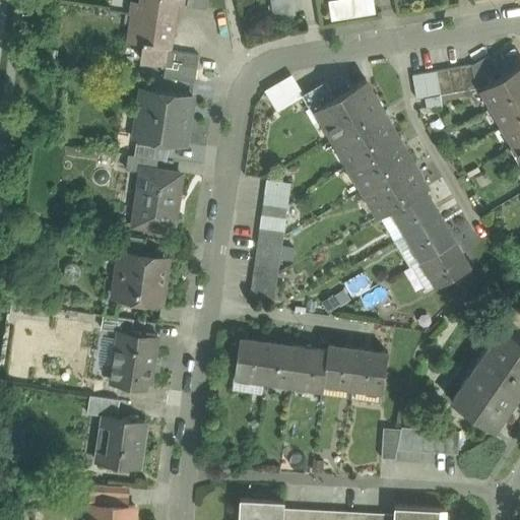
[(142,0),(142,4),(133,2),(131,14),(132,14),(173,20),(176,1),(183,3),(183,0),(142,0)]
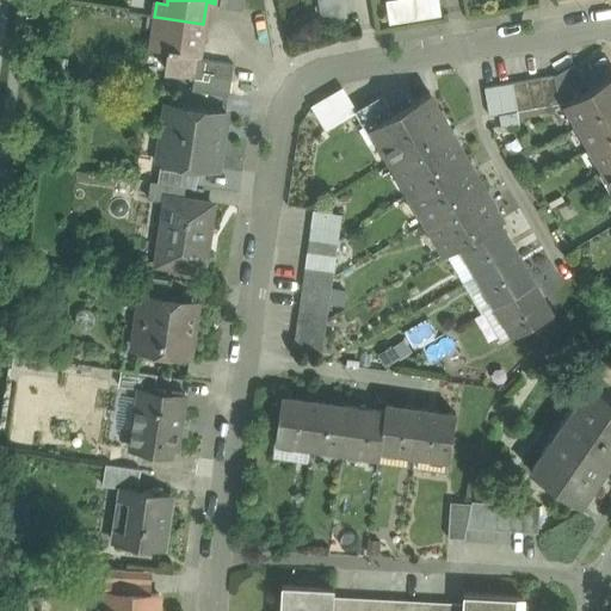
[(319,0),(323,18),(346,14),(344,0),(319,0)]
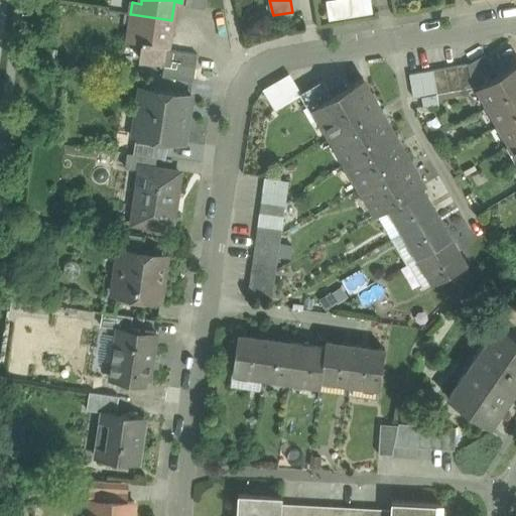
[(325,0),(329,18),(375,10),(372,0),(325,0)]
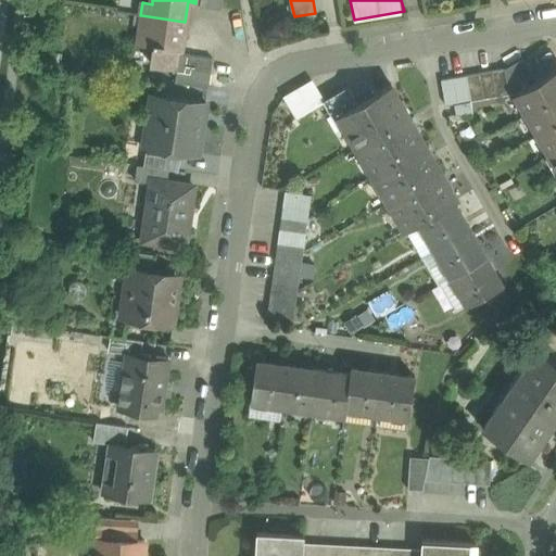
[(185,22),(141,15),(137,45),(153,48),(151,65),(177,68),(177,66),(182,66),(185,53),(180,52),(185,22)]
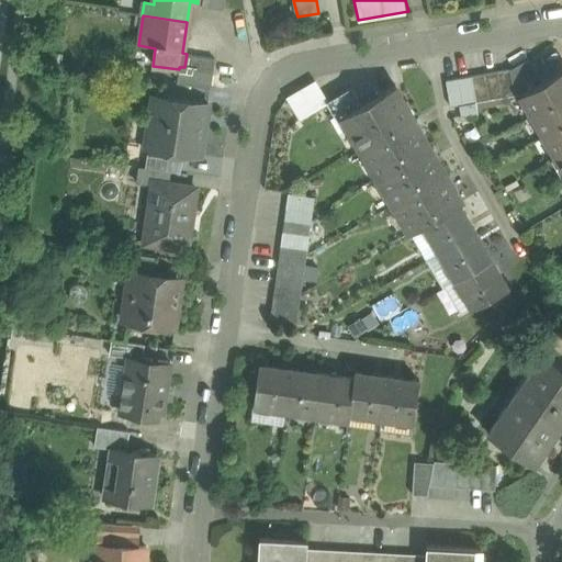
[(214,58),(187,54),(184,67),(179,67),(179,69),(177,82),(210,88),(214,58)]
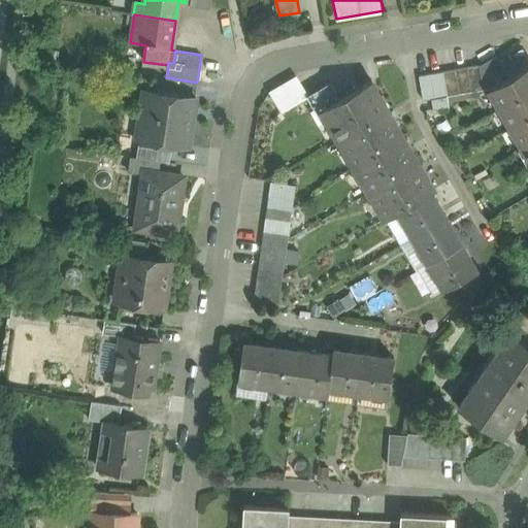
[(496,55),(479,65),(483,89),(489,89),(509,77),(508,77),(496,55)]
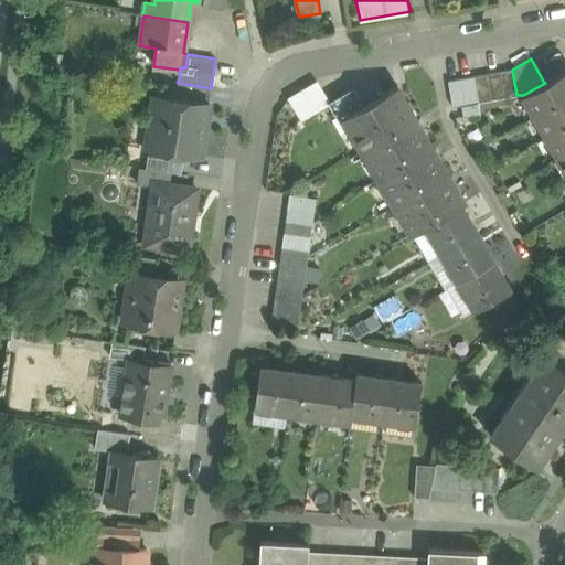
[(512,70),(499,72),(503,97),(516,95),(512,70)]
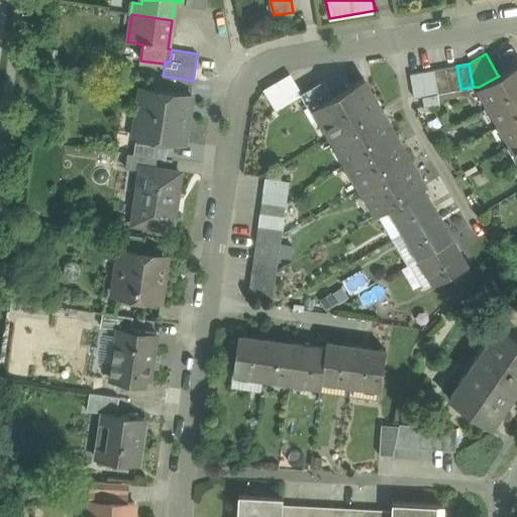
[(516,64),(498,76),(499,76),(479,87),(490,105),(516,89),(516,64)]
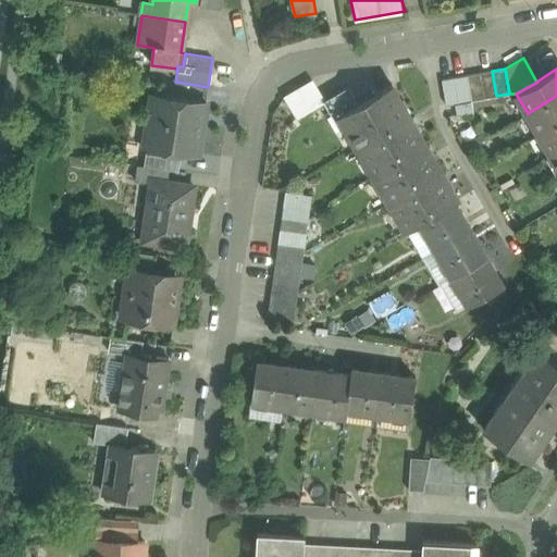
[(492,71),(481,73),(480,71),(480,73),(484,99),(496,96),(492,71)]
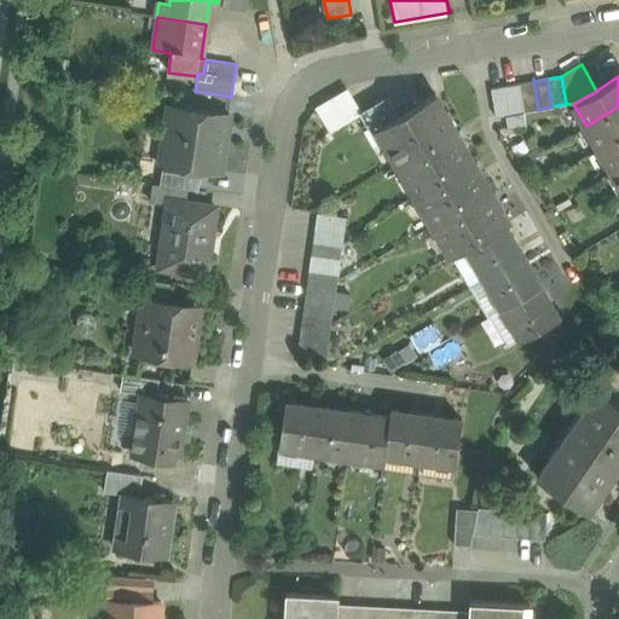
[(533,81),(519,84),(524,113),(538,110),(533,81)]
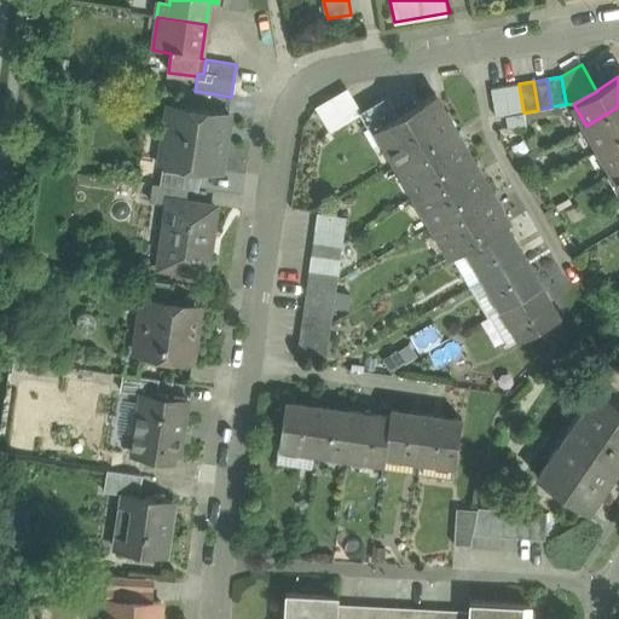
[(519,84),(504,86),(509,115),(524,113),(519,84)]
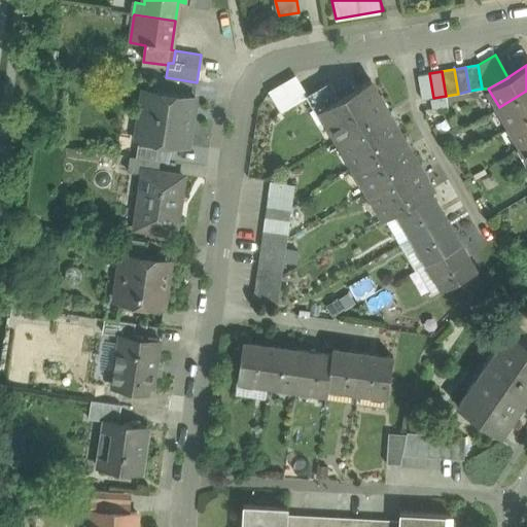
[(429,73),(417,75),(421,100),(430,98),(433,98),(429,73)]
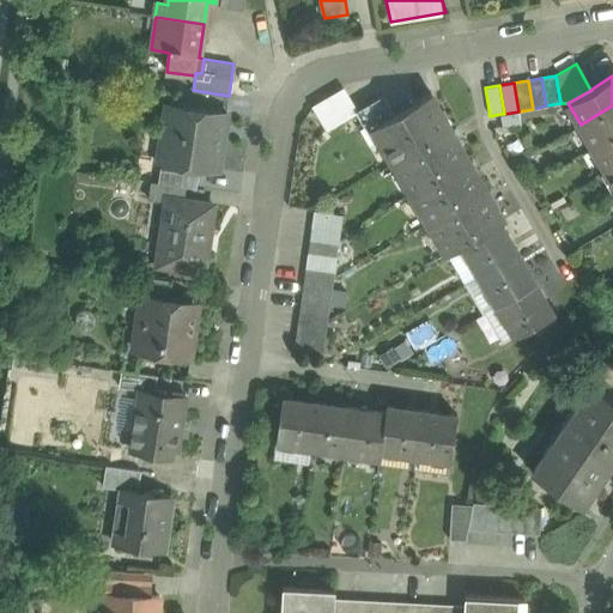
[(344,87),(311,107),(326,129),(357,111),(356,110),(357,109),(344,87)]
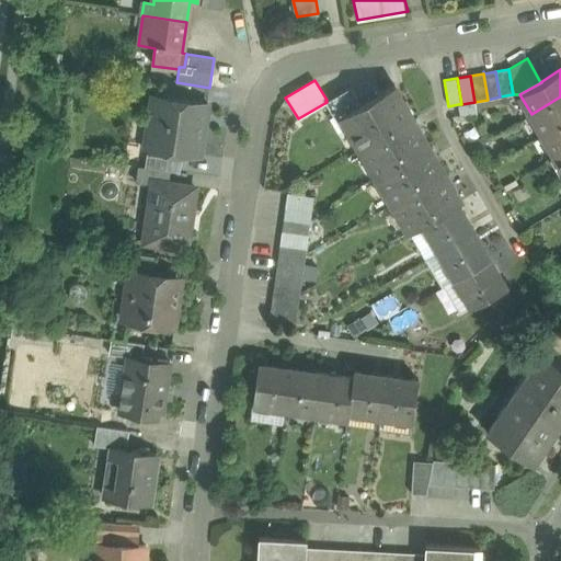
[(359,104),(341,115),(361,149),(413,118),(395,86),(393,84),(359,104)]
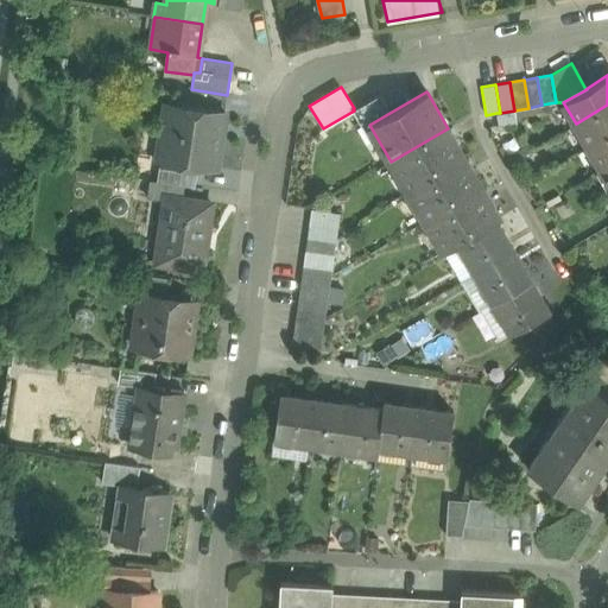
[(354,108),(353,109),(354,111),(361,125),(367,121),(369,125),(390,113),(379,94),(354,108)]
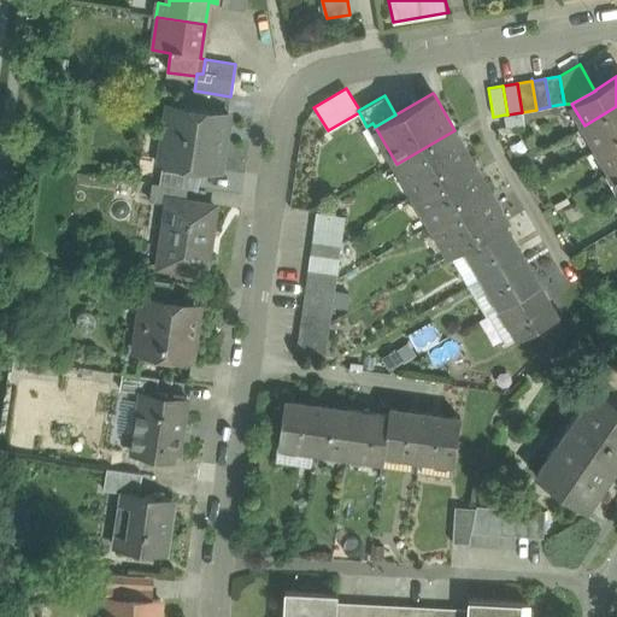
[(228,113),(168,105),(159,162),(163,162),(201,168),(221,170),(228,113)]
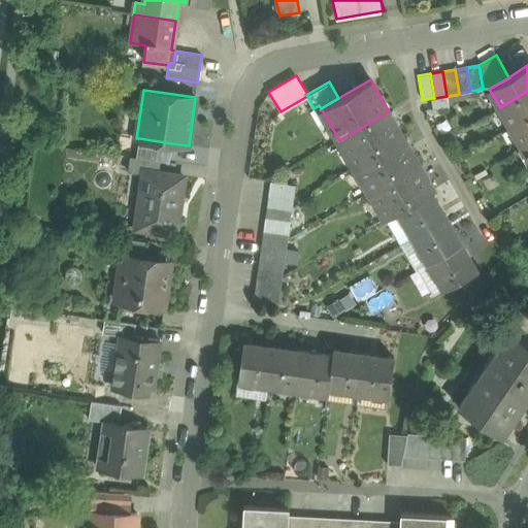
[(527,91),(500,107),(512,127),(527,117),(527,91)]
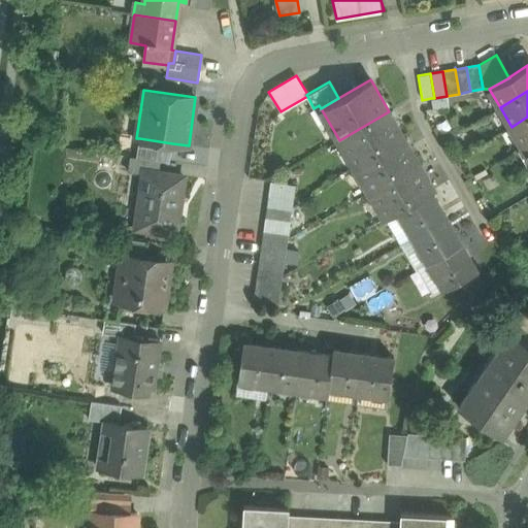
[(434,98),(431,98),(432,109),(449,106),(447,96),(434,98)]
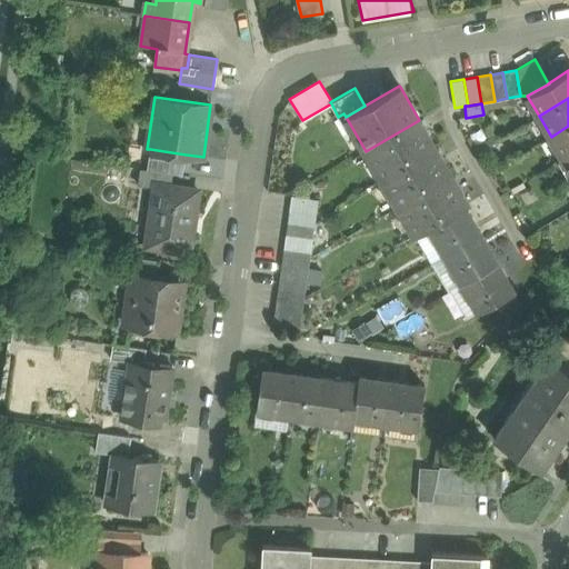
[(419,120),(366,151),(382,180),(436,148),(435,148),(425,130),(423,131),(418,122),(420,121),(419,120)]
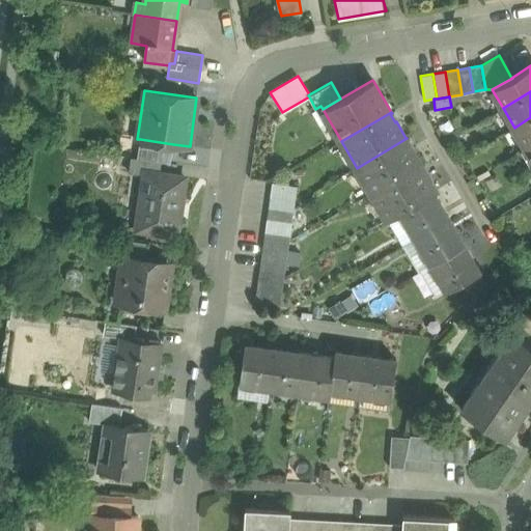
[(530,117),(514,128),(526,147),(530,143),(530,117)]
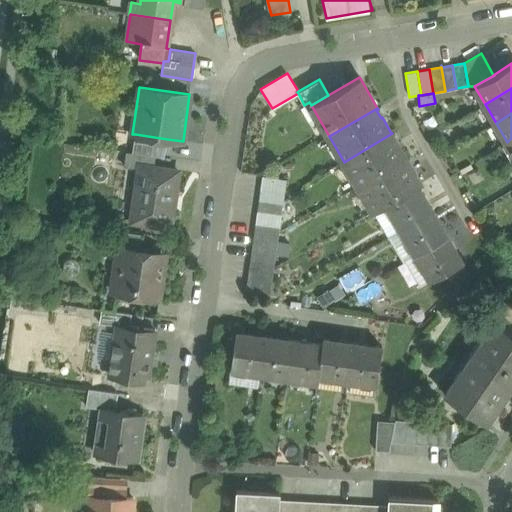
[(392,133),(344,162),(358,187),(406,159),(407,158),(406,158),(397,142),(396,143),(391,135),(393,134),(392,134),(392,133)]
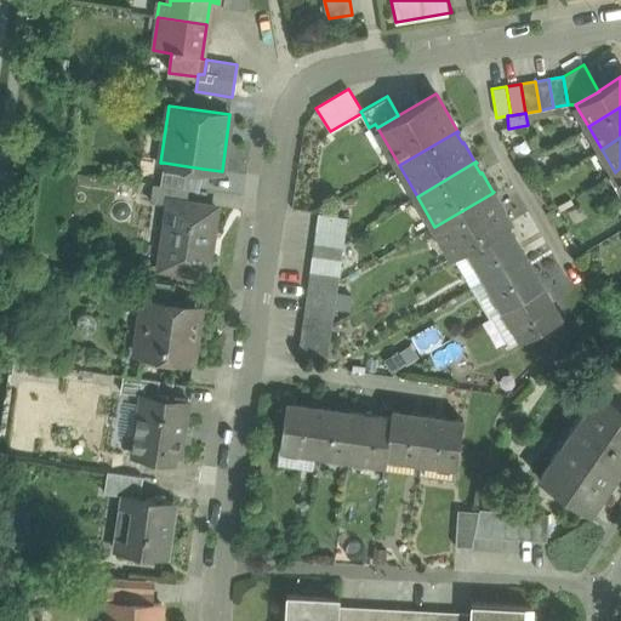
[(203,169),(164,163),(160,184),(189,188),(199,191),(203,169)]
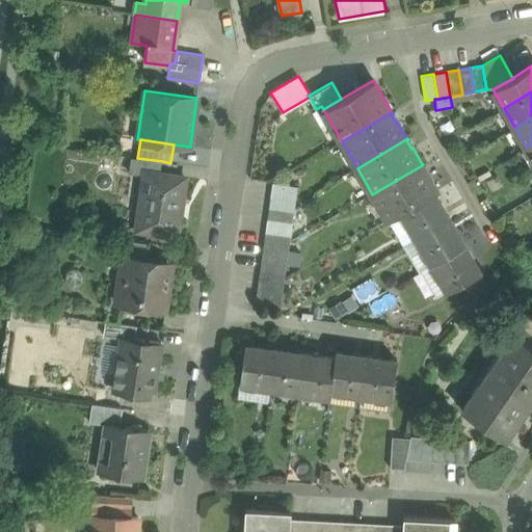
[(137,158),(131,157),(129,173),(144,175),(145,171),(160,174),(162,161),(137,158)]
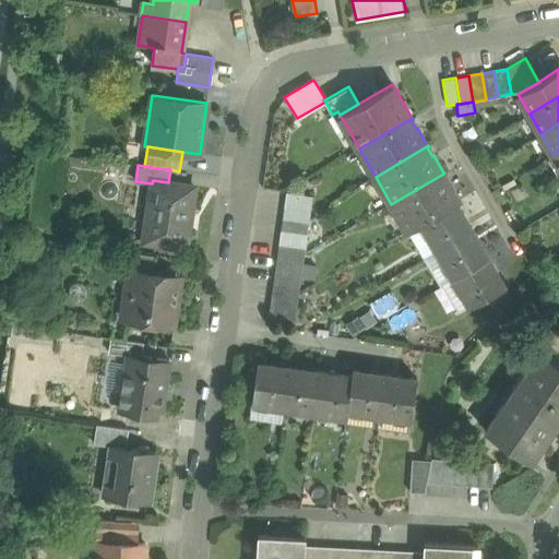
[(443,174),(391,204),(407,232),(421,223),(456,202),(460,200),(459,200),(449,182),(448,183),(442,175),(444,174),(443,174)]
